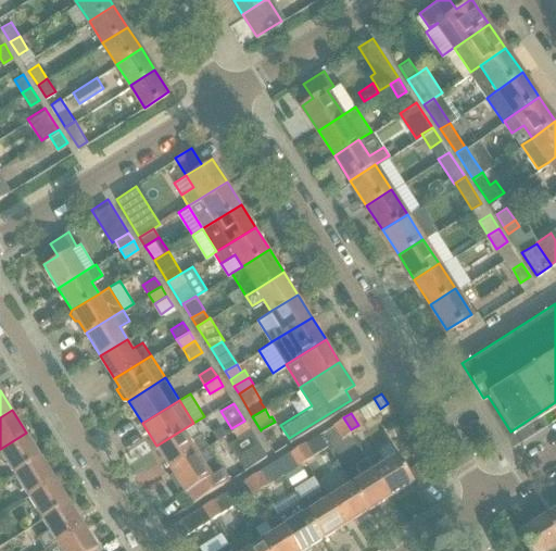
[(343,417),(335,424),(342,436),(351,429),(343,417)]
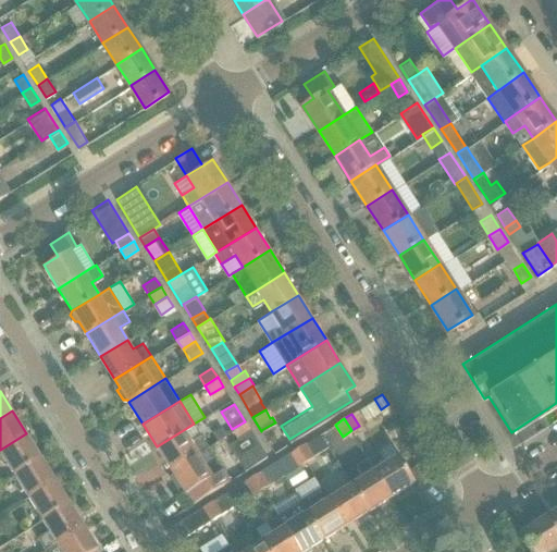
[(245,421),(232,429),(237,437),(249,429),(250,429),(245,421)]
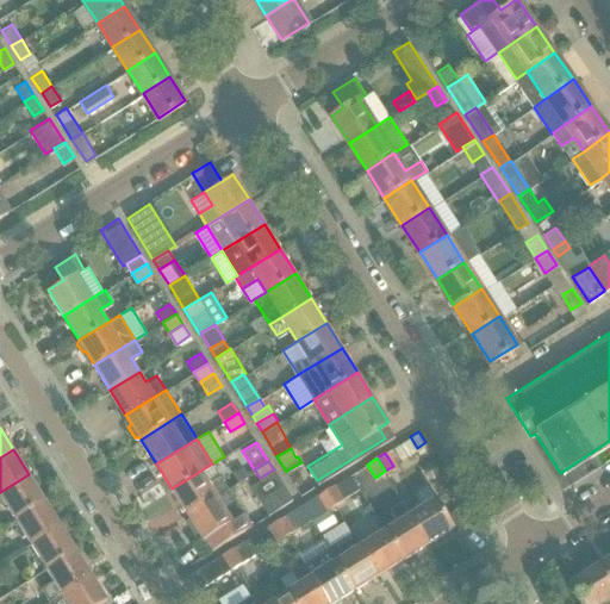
[(172,489),(187,514),(228,489),(212,464),(172,489)]
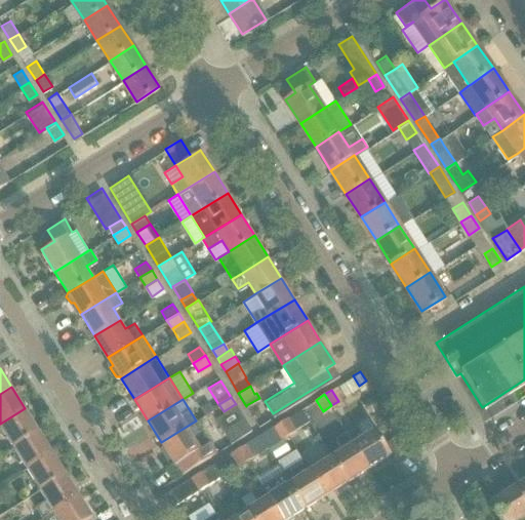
[(244,417),(235,404),(224,411),(214,417),(224,432),(244,417)]
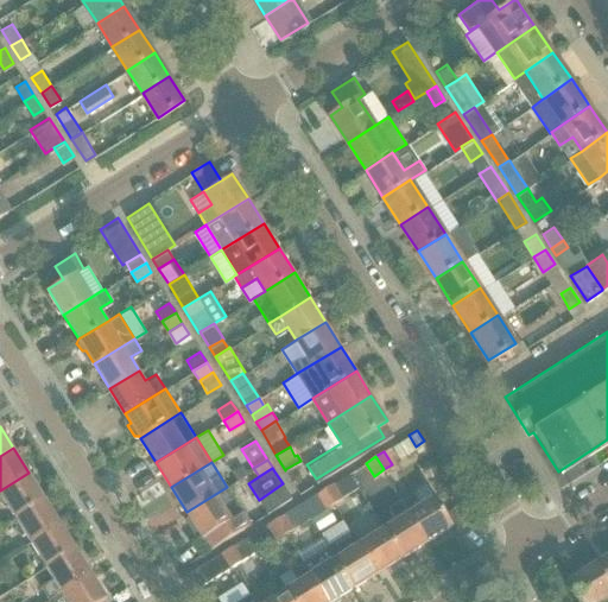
[(0,490),(0,492),(14,515),(44,498),(29,473),(0,490)]
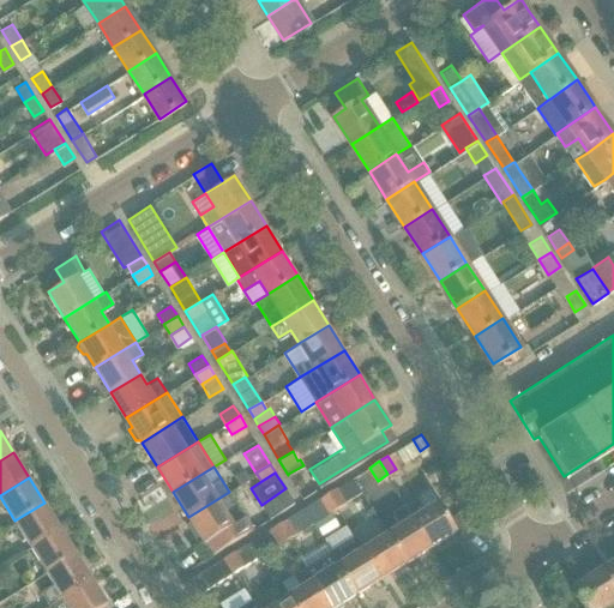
[(336,487),(329,492),(337,505),(344,500),(336,487)]
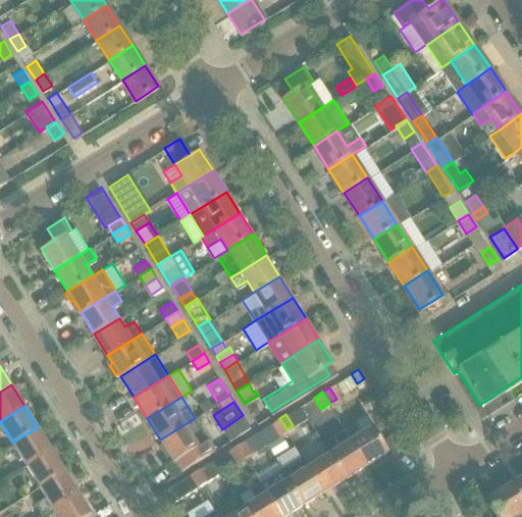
[(222,429),(229,441),(251,427),(243,415),(222,429)]
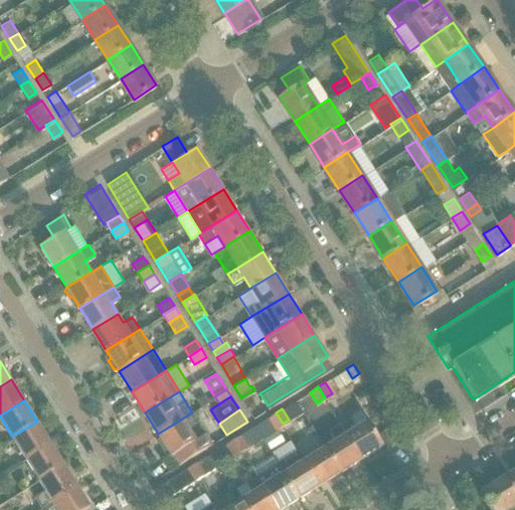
[(193,411),(192,412),(158,434),(163,442),(160,444),(167,455),(170,453),(171,454),(172,453),(178,463),(211,442),(193,411)]
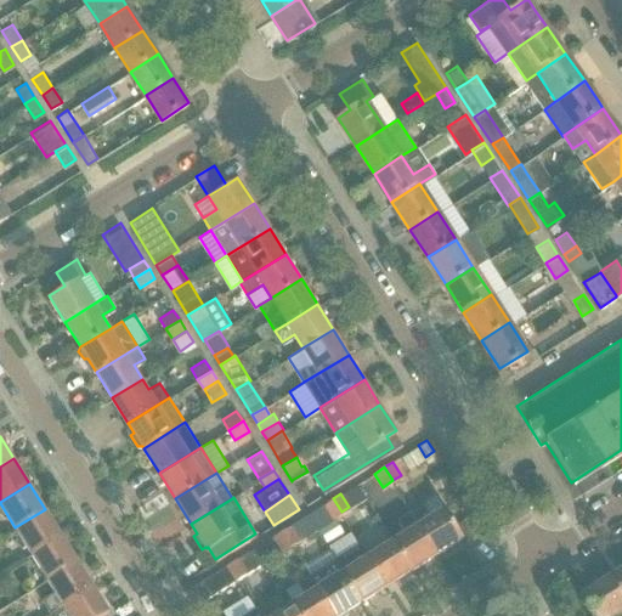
[(333,498),(307,514),(317,527),(341,512),(333,498)]
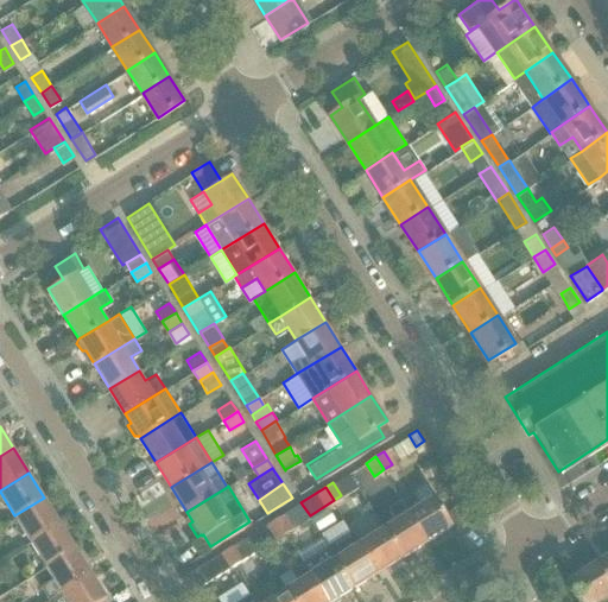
[(413,490),(401,499),(428,539),(453,524),(434,494),(420,502),(413,490)]
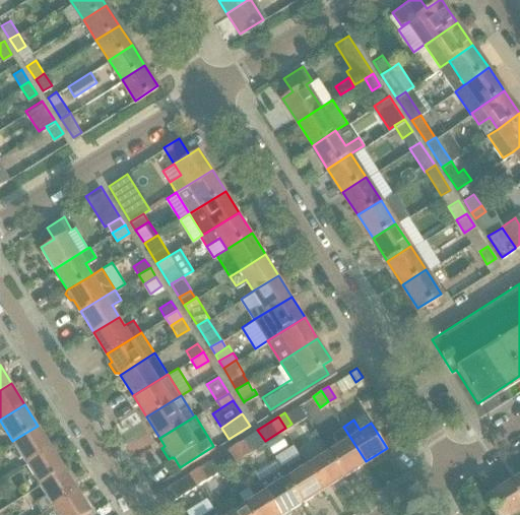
[(12,441),(25,462),(51,446),(38,426),(12,441)]
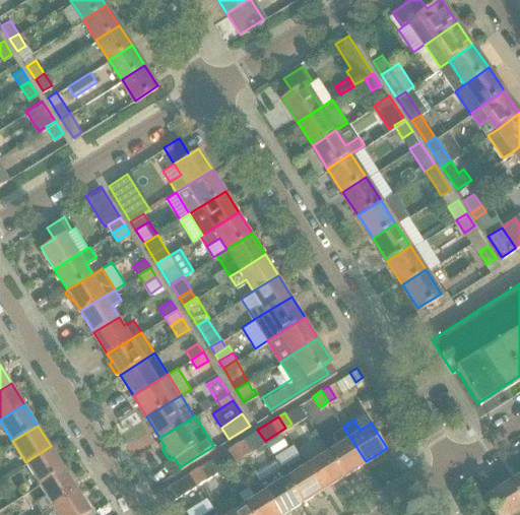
[(339,443),(328,449),(344,474),(366,461),(343,427),(333,433),(339,443)]
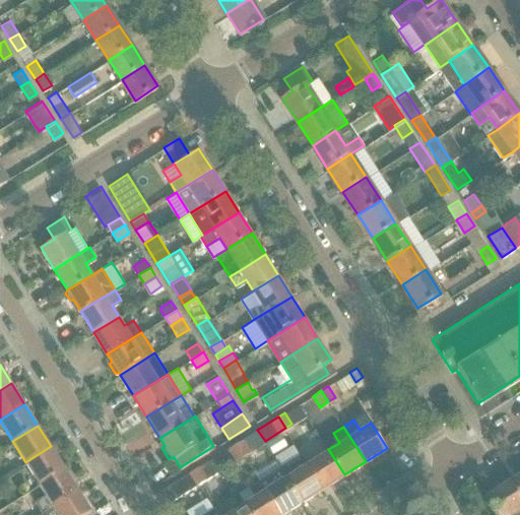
[(257,430),(237,443),(244,455),(265,441),(257,430)]
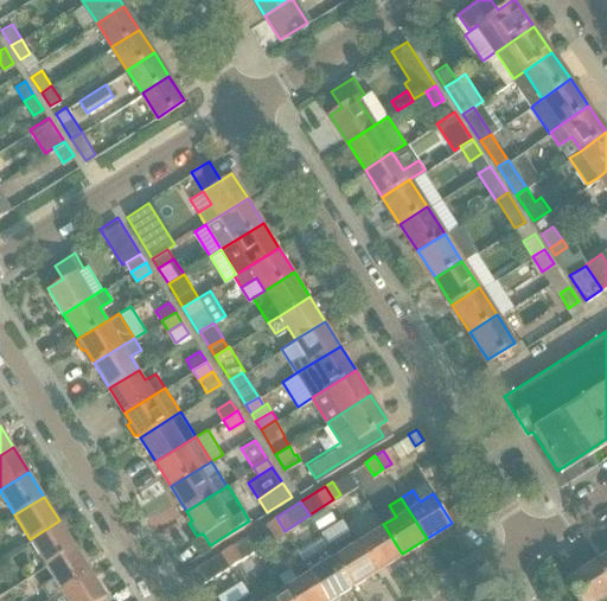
[(276,517),(266,524),(274,538),(285,531),(276,517)]
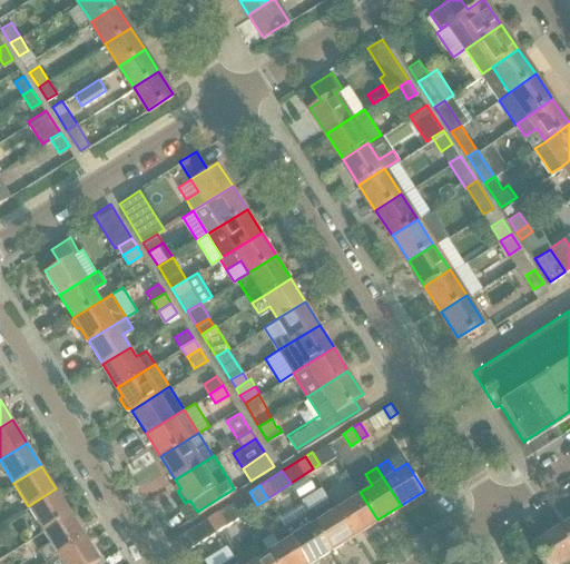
[(28,506),(42,528),(70,512),(56,488),(28,506)]
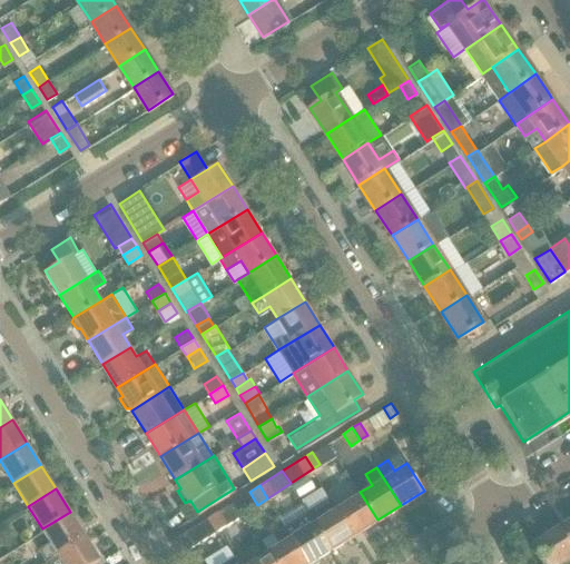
[(360,492),(337,506),(354,534),(377,520),(360,492)]
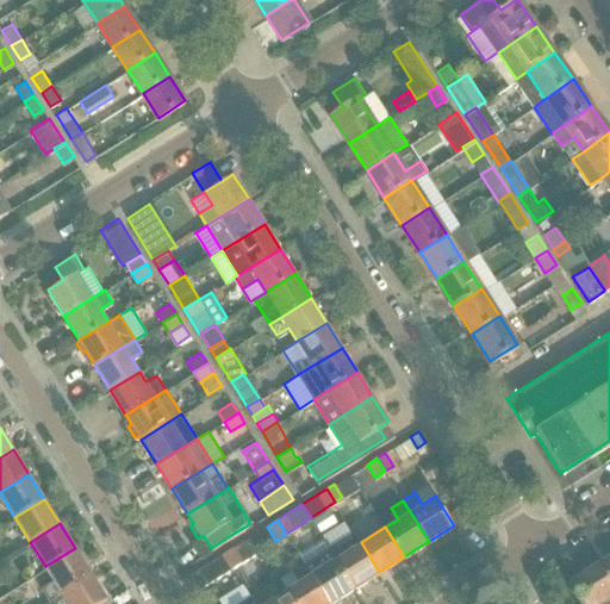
[(354,531),(329,547),(354,587),(379,572),(361,542),(354,531)]
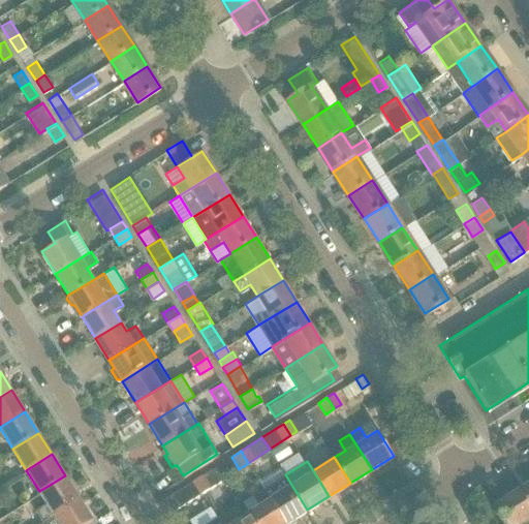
[(213,467),(197,478),(206,490),(221,480),(213,467)]
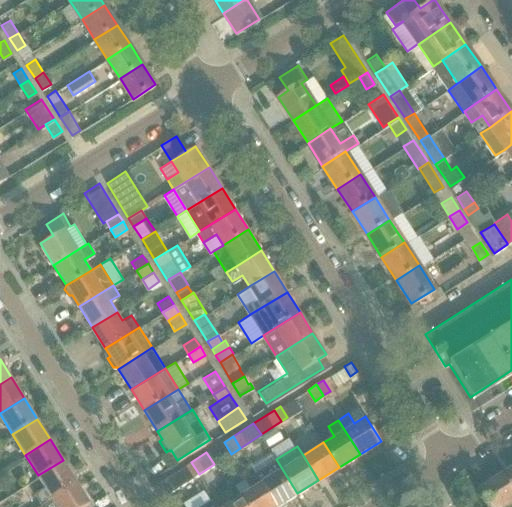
[(276,459),(255,472),(277,506),(297,493),(276,459)]
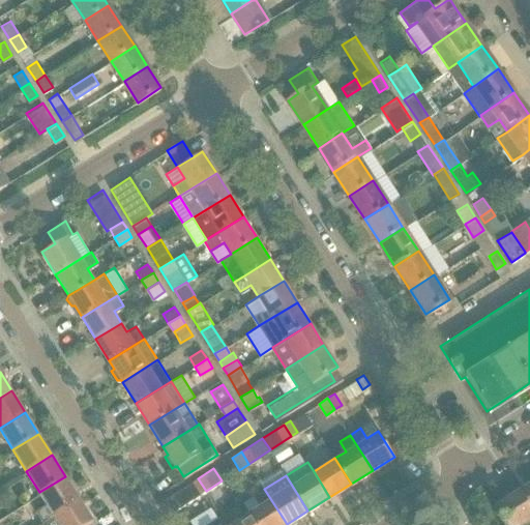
[(35,508),(42,520),(79,497),(65,476),(39,492),(46,502),(35,508)]
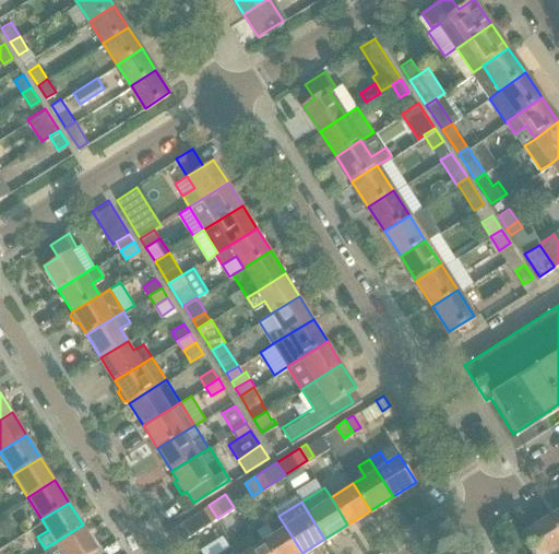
[(217,518),(209,505),(178,523),(186,537),(217,518)]
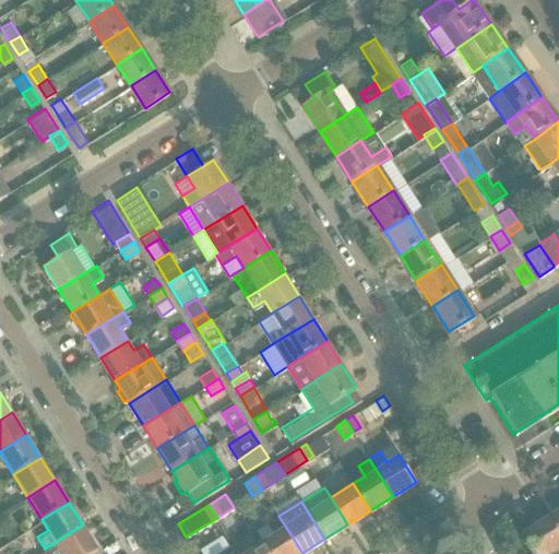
[(558,510),(548,517),(558,533),(558,510)]
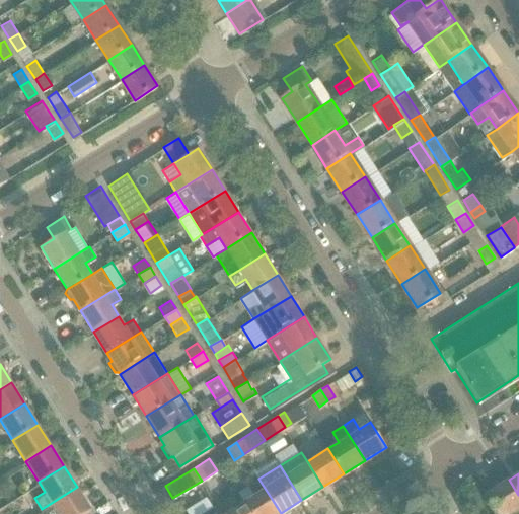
[(254,495),(244,501),(251,513),(279,513),(281,513),(258,479),(248,485),(254,495)]
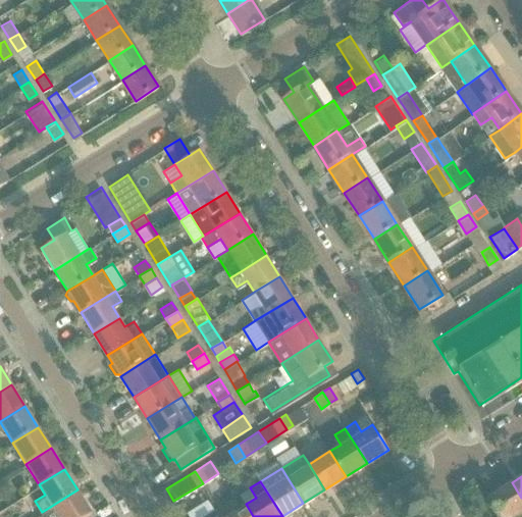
[(508,516),(521,508),(521,498),(512,482),(489,497),(501,516),(508,516)]
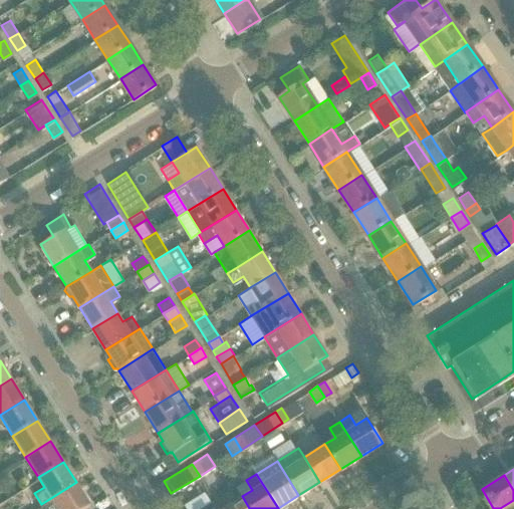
[(76,482),(41,504),(44,508),(57,508),(58,508),(80,508),(81,508),(86,505),(89,504),(76,482)]
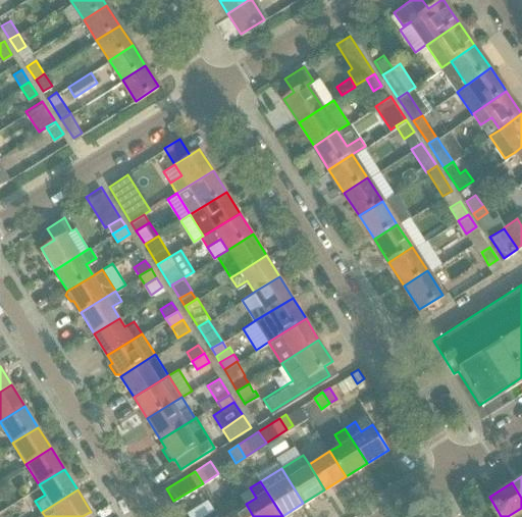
[(253,516),(246,504),(224,516),(253,516)]
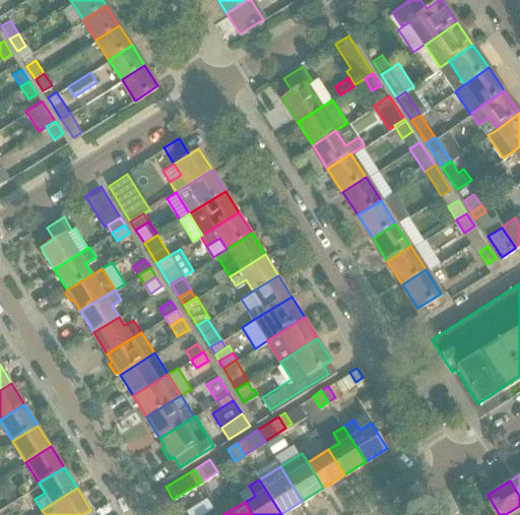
[(221,514),(216,506),(201,514),(221,514)]
